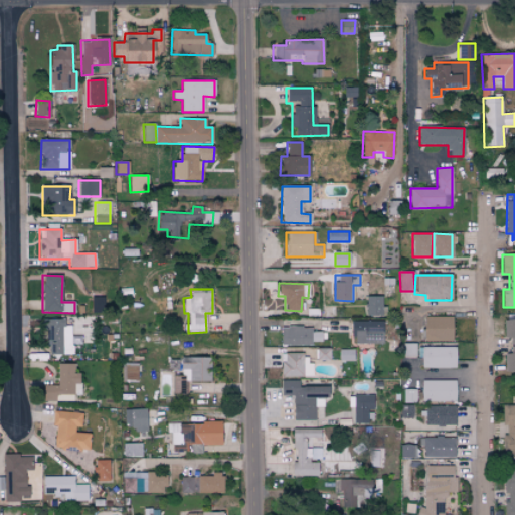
[(382,297),(366,296),(365,316),(381,316),(382,297)]
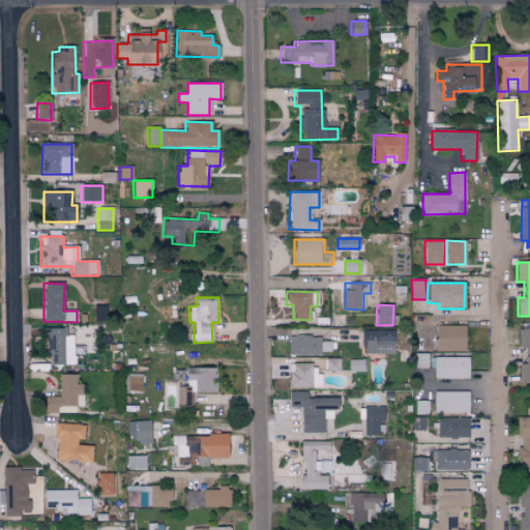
[(107,323),(107,306),(94,306),(93,323),(107,323)]
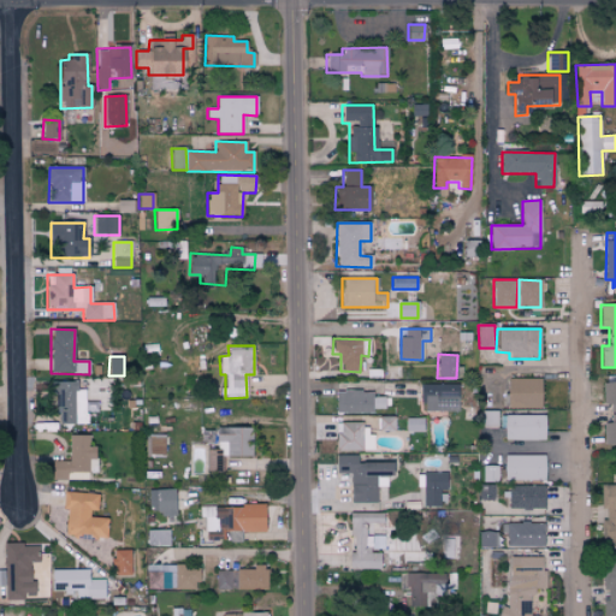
[(540,408),(540,379),(507,378),(507,408),(540,408)]
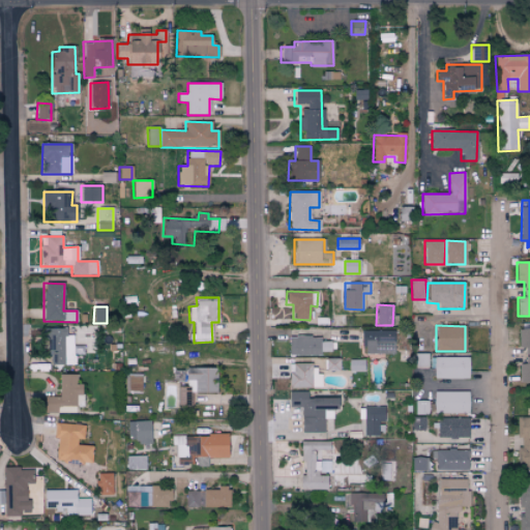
[(48,365),(74,365),(72,335),(65,335),(65,328),(47,329),(48,365)]
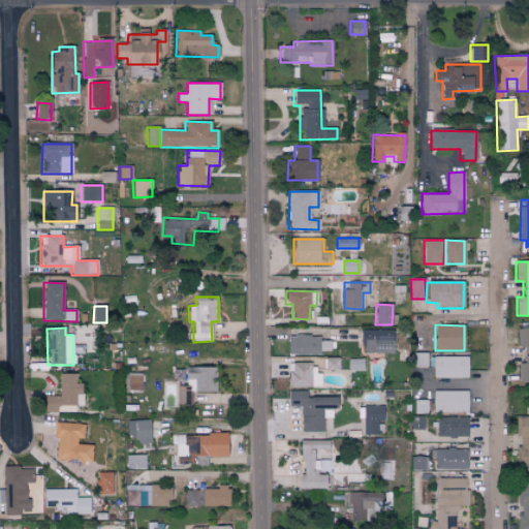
[(518,347),(524,347),(524,364),(518,364),(518,382),(528,381),(528,328),(518,329),(518,347)]
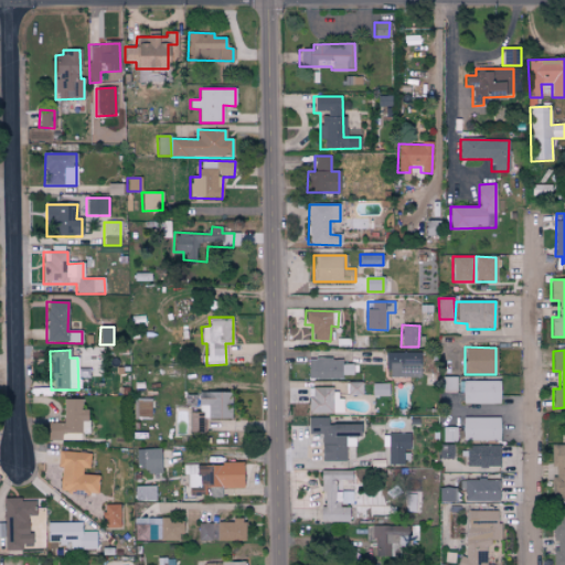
[(420,353),(386,352),(386,376),(420,376),(420,353)]
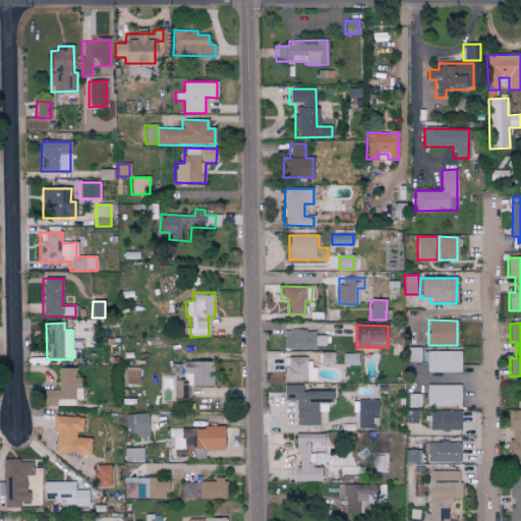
[(284,331),(284,350),(315,349),(315,345),(325,345),(325,336),(314,336),(314,330),(284,331)]
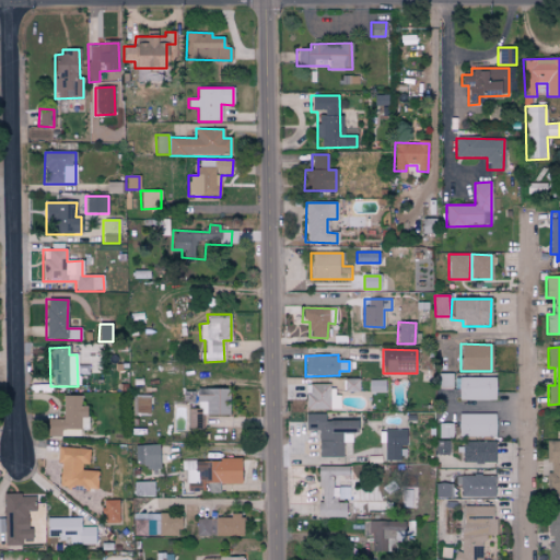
[(496,377),(458,377),(458,400),(494,400),(496,377)]
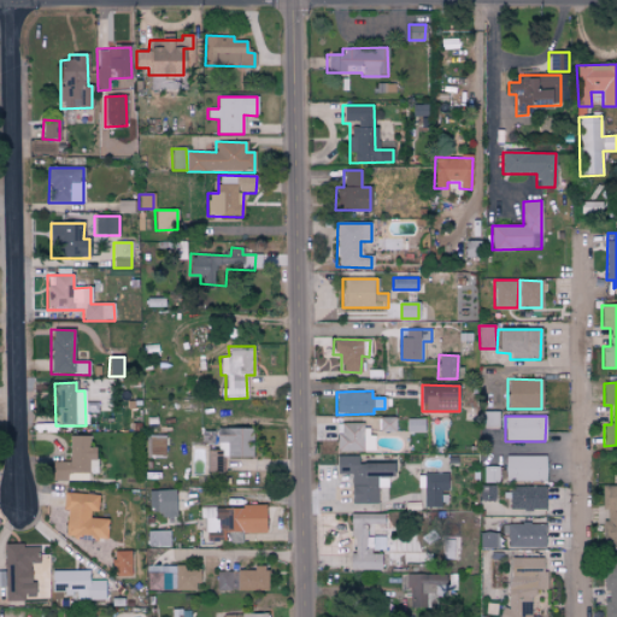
[(394,417),(380,417),(380,432),(395,432),(394,417)]
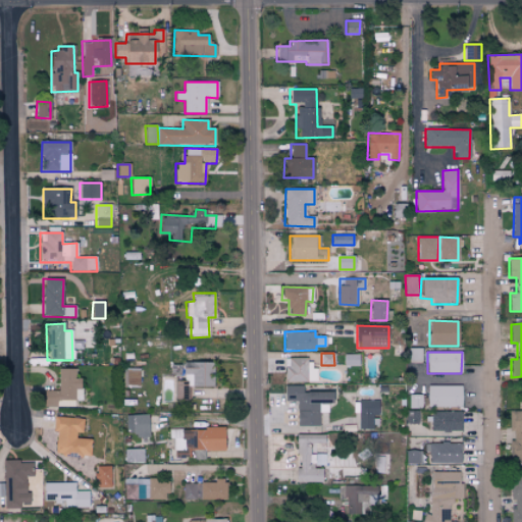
[(344,355),(344,366),(360,366),(360,354),(344,355)]
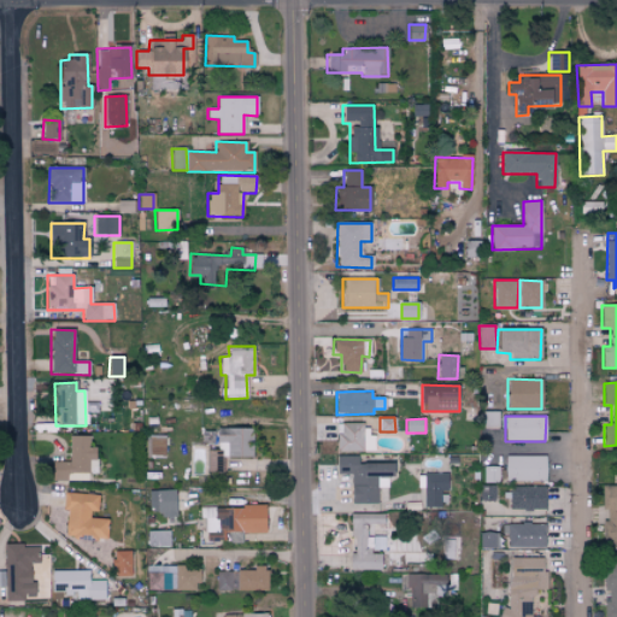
[(336,452),(374,451),(374,435),(365,435),(365,423),(336,423),(336,452)]
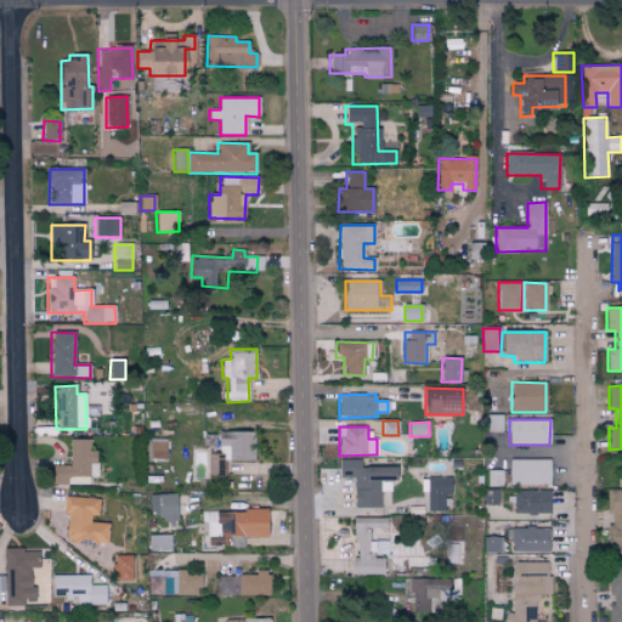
[(218,453),(207,454),(208,478),(222,478),(222,461),(253,461),(253,431),(218,433),(218,453)]
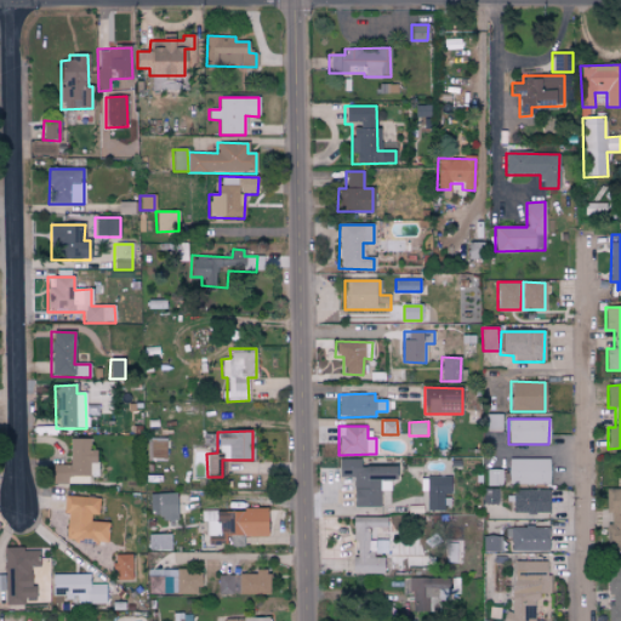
[(66,477),(96,477),(96,450),(90,450),(90,439),(69,439),(69,465),(52,466),(52,484),(66,484),(66,477)]
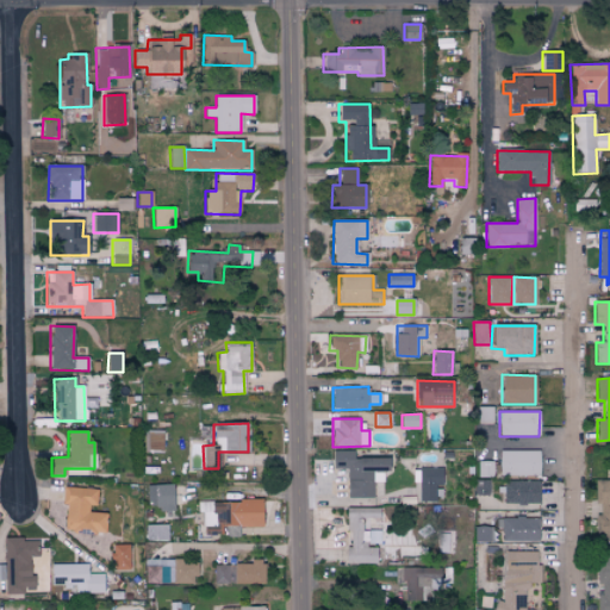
[(144,431),(144,450),(162,450),(162,431),(144,431)]
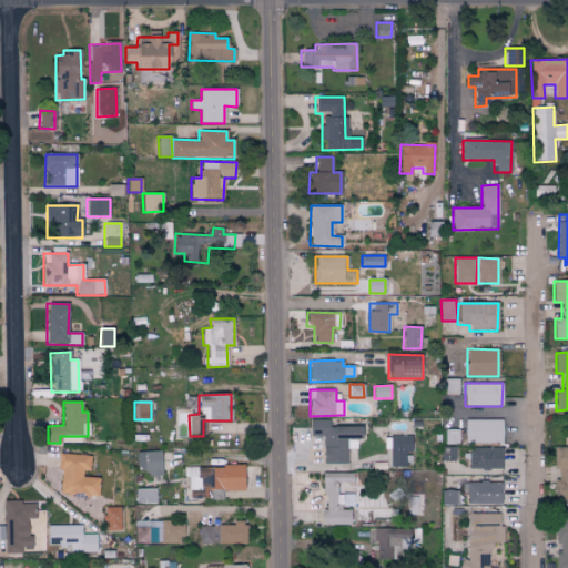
[(330,427),(330,419),(310,421),(310,437),(323,437),(323,465),(346,464),(346,440),(361,440),(361,427),(330,427)]
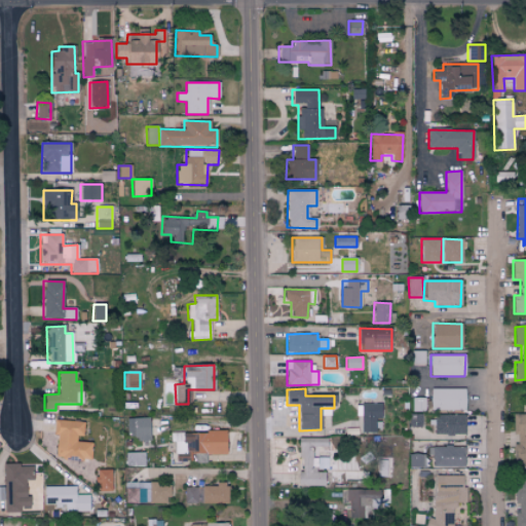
[(430,410),(464,411),(465,388),(430,388),(430,410)]
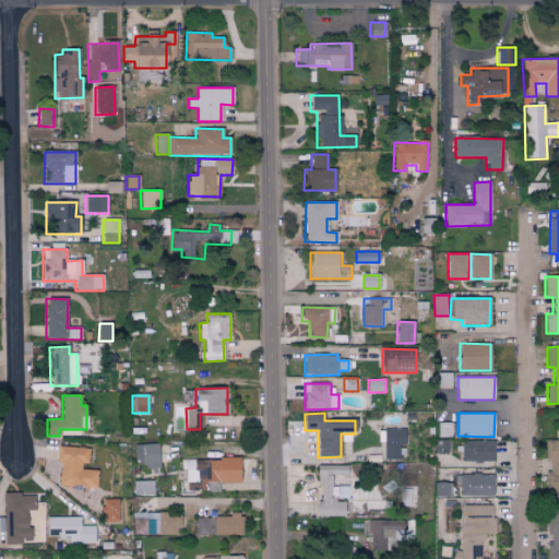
[(404,444),(404,429),(382,429),(383,461),(399,460),(399,444),(404,444)]
